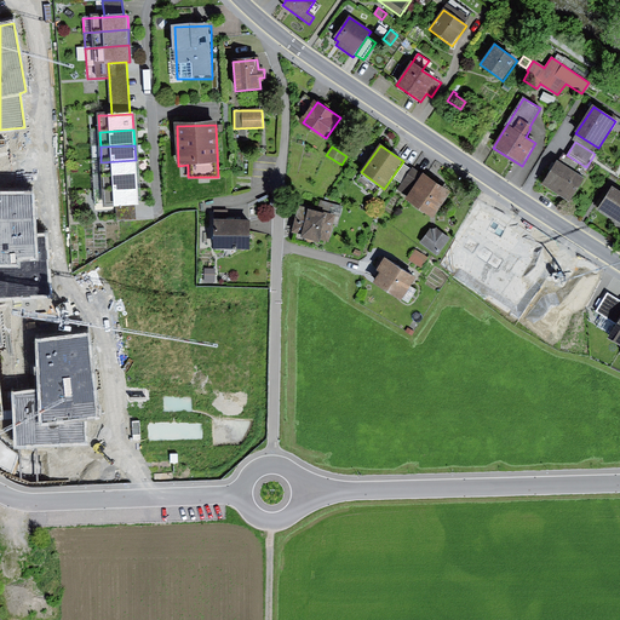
[(136,160),(101,162),(102,178),(136,176),(136,160)]
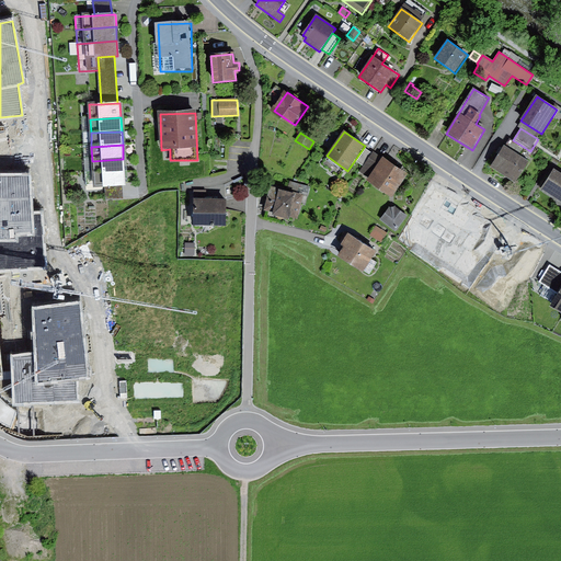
[(531,163),(505,148),(493,169),(518,184),(531,163)]
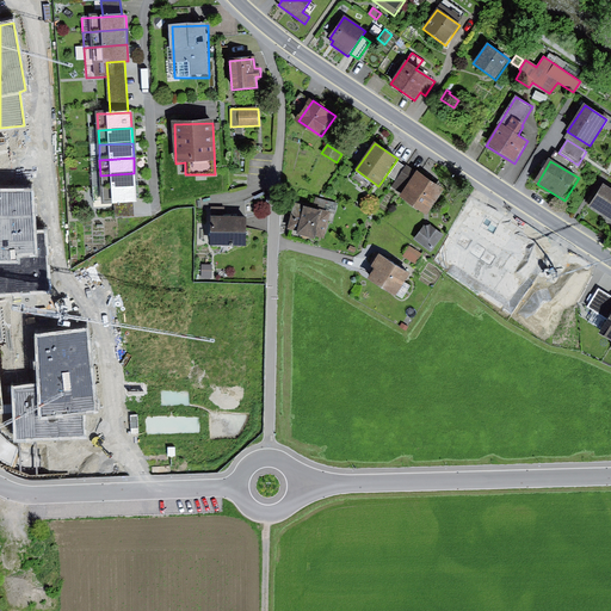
[(396,181),(405,167),(399,162),(389,177),(396,181)]
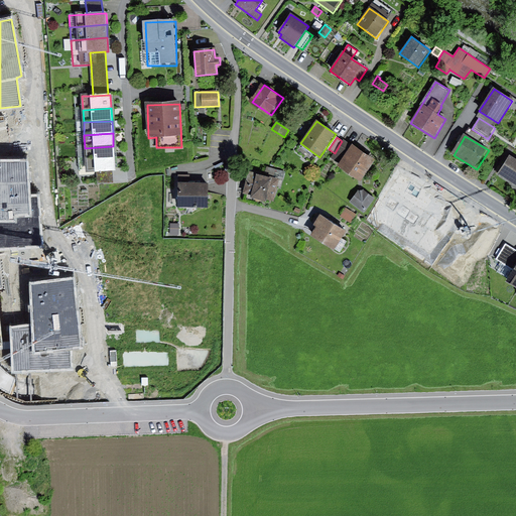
[(351,147),(342,141),(335,153),(331,159),(340,164),(351,147)]
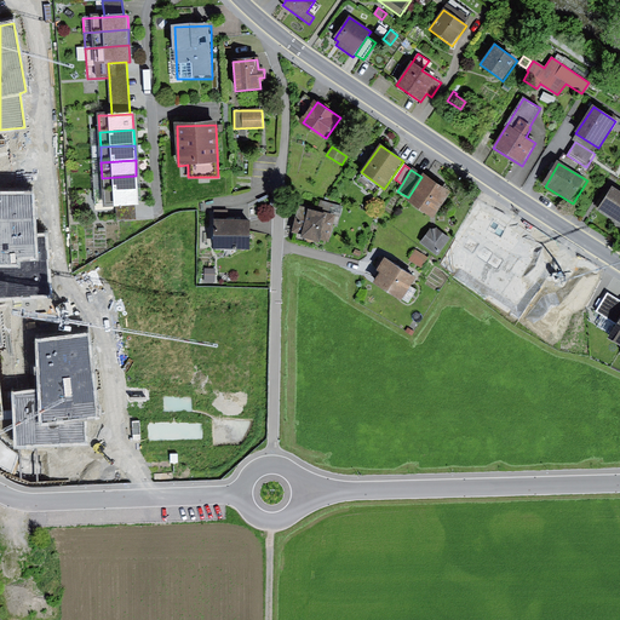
[(451,194),(423,174),(422,177),(408,197),(406,200),(434,218),(451,194)]
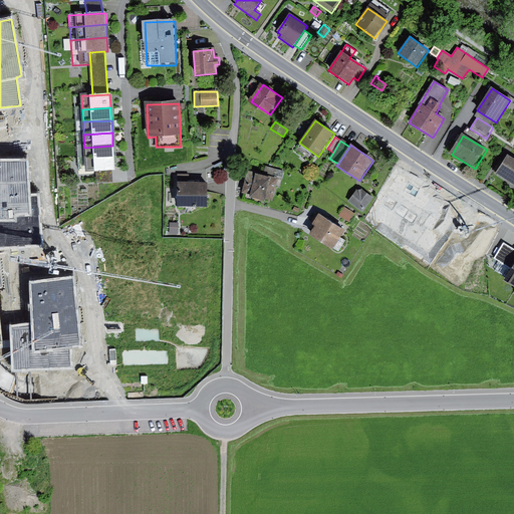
[(112,146),(84,148),(85,160),(113,158),(112,146)]
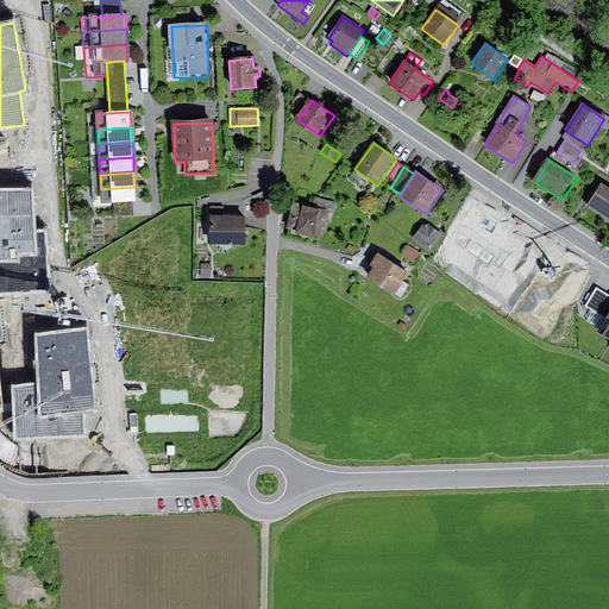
[(608,188),(602,184),(586,208),(608,221),(608,188)]
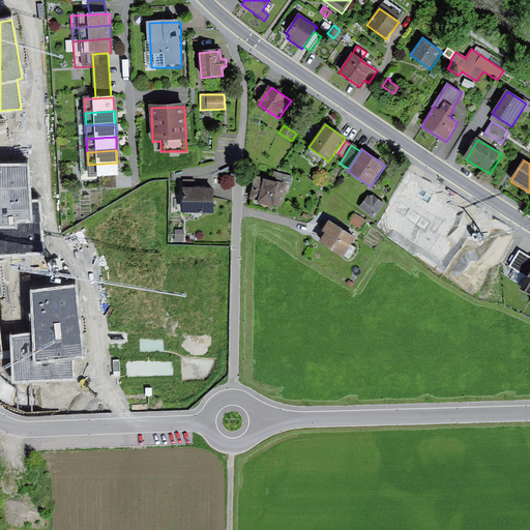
[(117,163),(88,165),(88,178),(118,177),(117,163)]
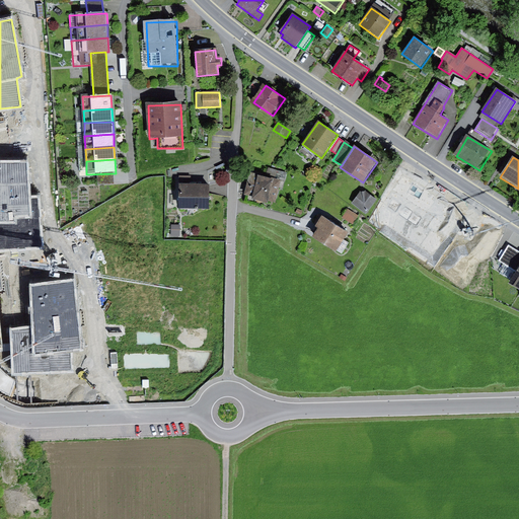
[(26,163),(0,162),(0,249),(42,247),(38,199),(28,199),(26,163)]
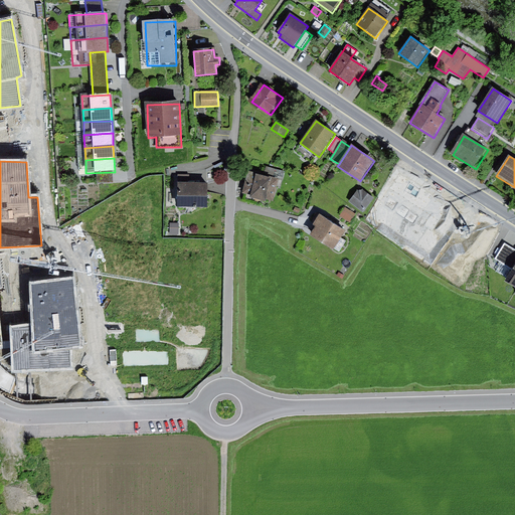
[(279,178),(247,170),(242,193),(249,194),(248,197),(265,201),(266,198),(274,200),(279,178)]
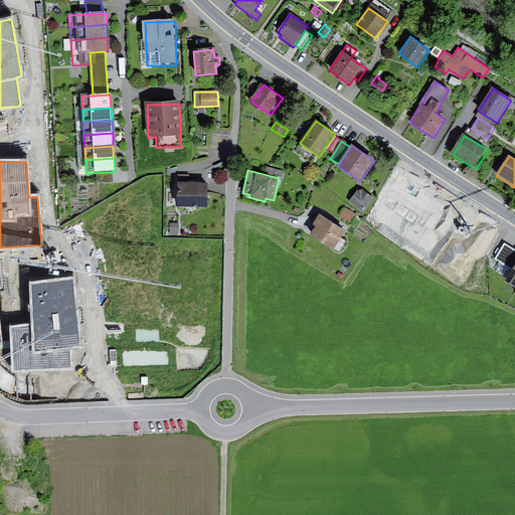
[(207,184),(177,184),(177,209),(207,209),(207,184)]
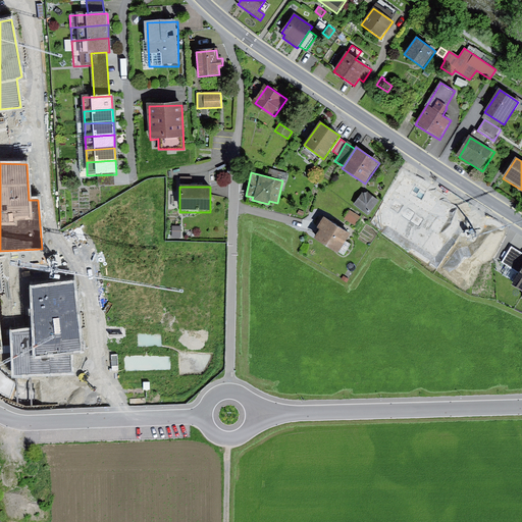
[(417,198),(412,194),(394,220),(409,230),(413,225),(418,228),(419,227),(422,229),(440,203),(422,191),(417,198)]
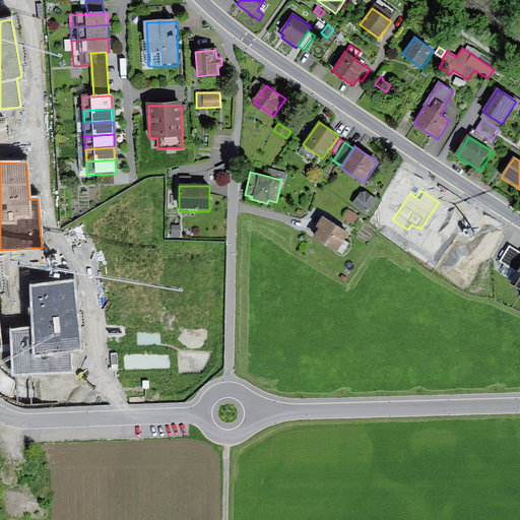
[(367,192),(361,193),(351,204),(367,216),(379,201),(367,192)]
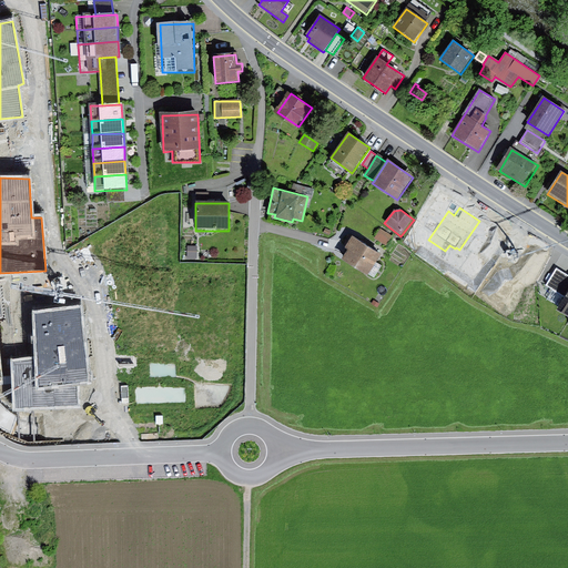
[(381,230),(374,239),(386,246),(392,236),(381,230)]
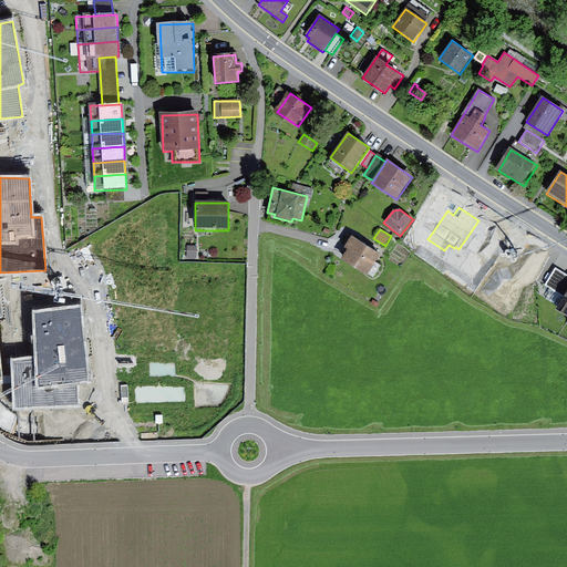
[(509,277),(521,247),(473,229),(462,258),(509,277)]
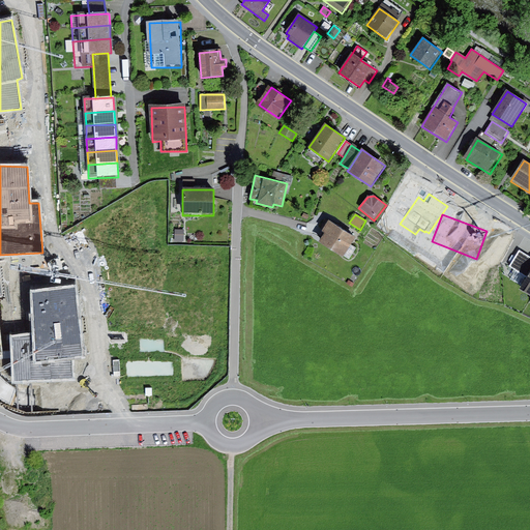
[(356,239),(329,222),(322,232),(325,234),(319,243),(343,259),(356,239)]
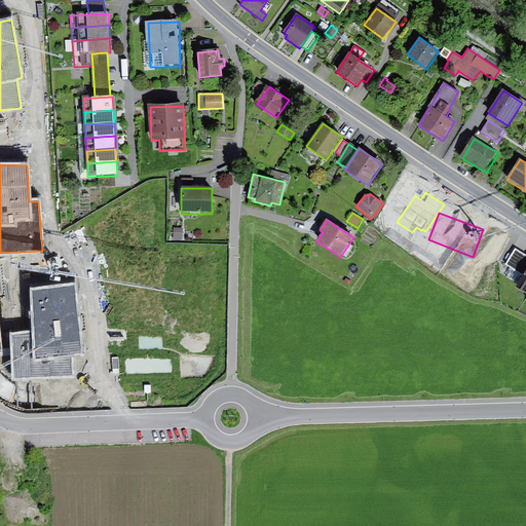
[(183,228),(174,228),(173,239),(183,240),(183,228)]
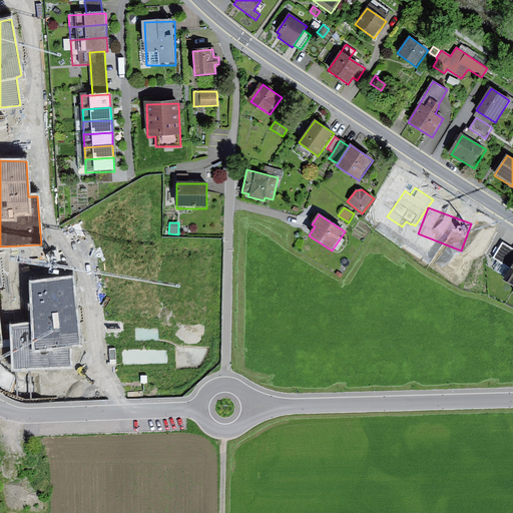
[(510,268),(512,263),(512,247),(503,241),(493,258),(499,261),(510,268)]
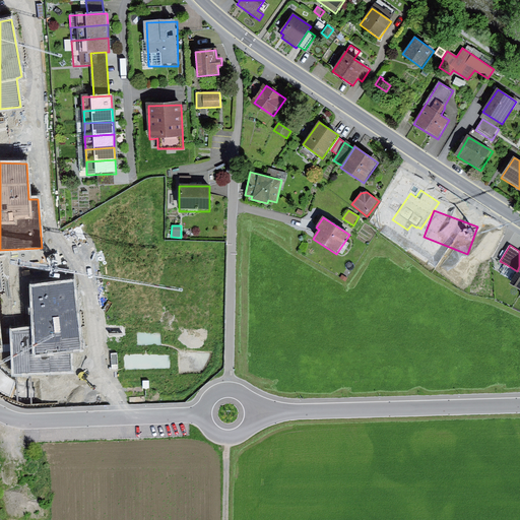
[(519,266),(517,271),(506,264),(500,274),(512,281),(511,283),(519,288),(519,266)]
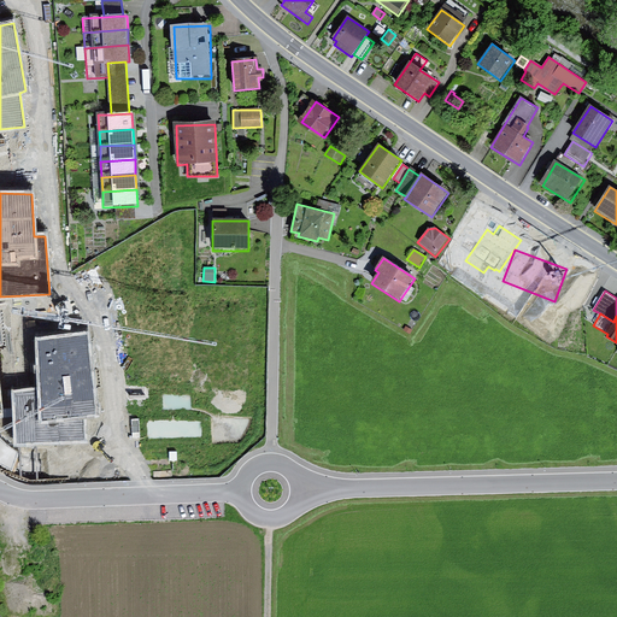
[(87,335),(39,341),(41,391),(15,394),(17,444),(84,440),(83,416),(95,415),(87,335)]
